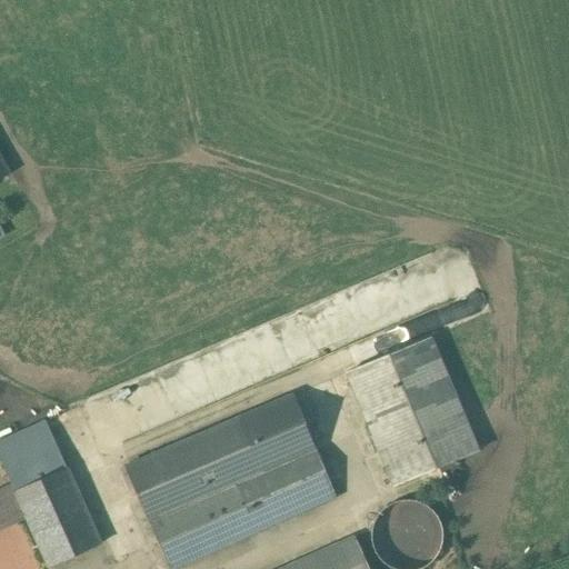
[(0,180),(10,176),(0,158),(0,180)]
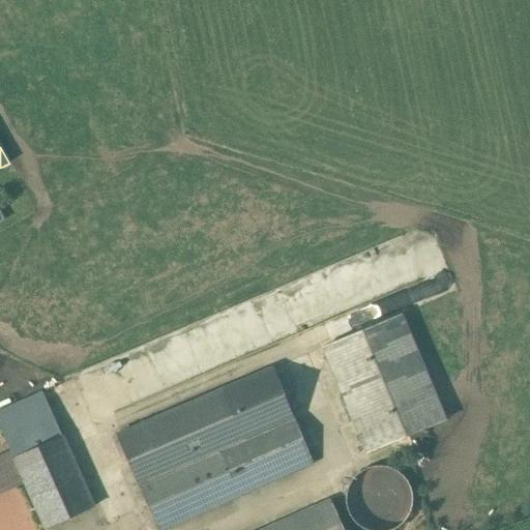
[(401,315),(323,348),(366,453),(444,420),(401,315)]
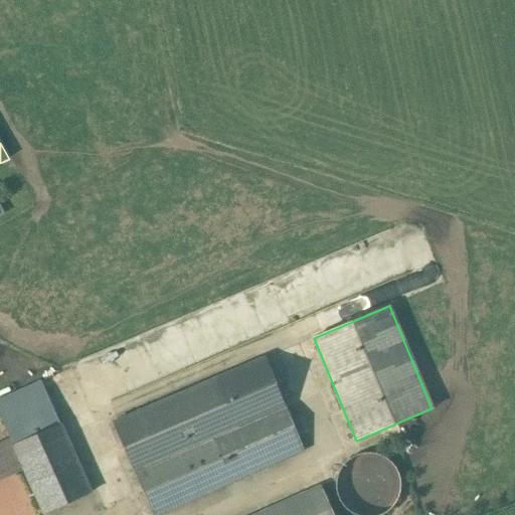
[(170,324),(99,351),(111,382),(182,355),(170,324)]
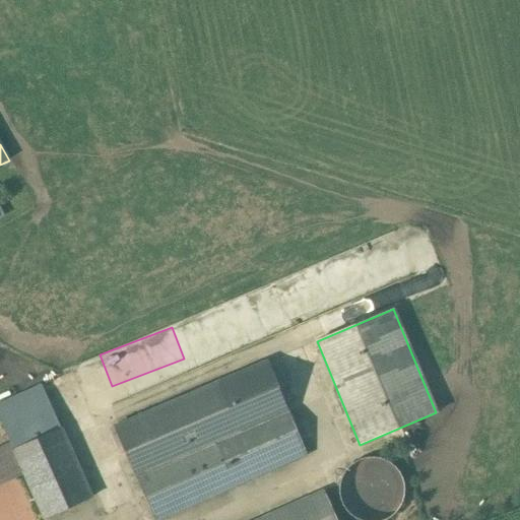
[(216,443),(288,411),(268,363),(114,427),(136,478),(201,450),(216,443)]
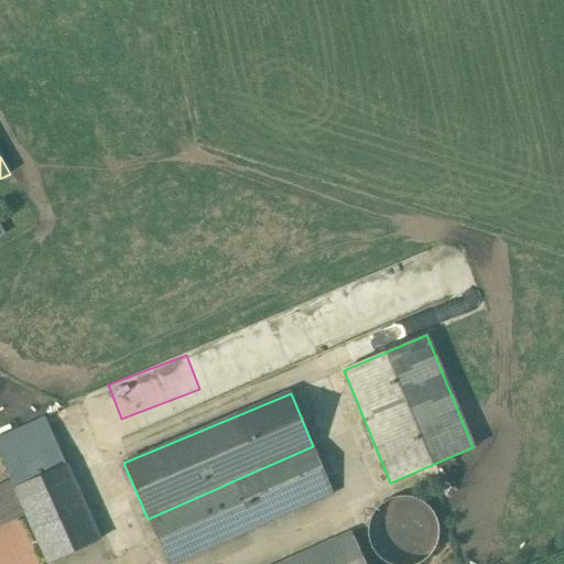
[(45,419),(0,438),(0,454),(12,480),(23,508),(26,514),(49,563),(99,540),(45,419)]
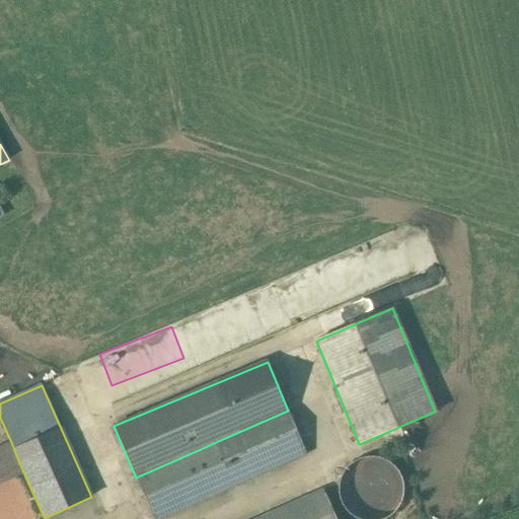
[(216,442),(235,486),(306,454),(288,411),(216,442)]
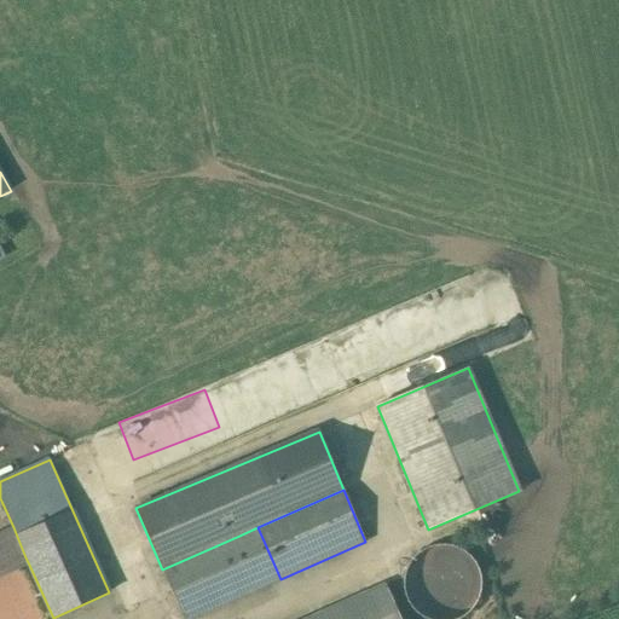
[(13,527),(0,533),(0,568),(25,557),(13,527)]
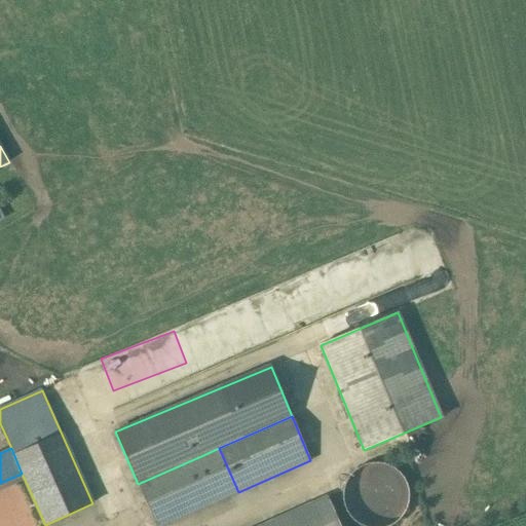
[(213,476),(147,505),(155,525),(162,525),(238,492),(219,448),(203,455),(213,476)]
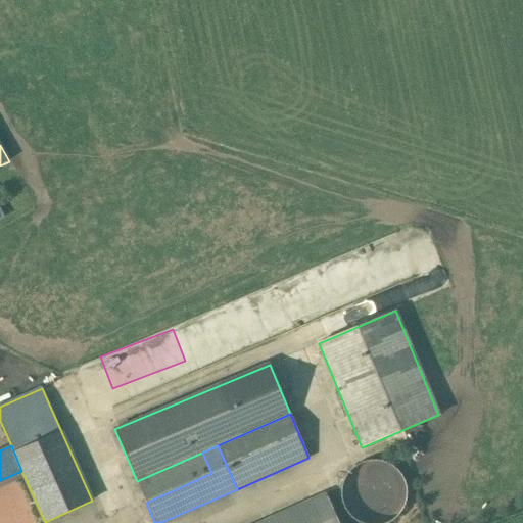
[(211,473),(202,453),(137,481),(146,503),(211,473)]
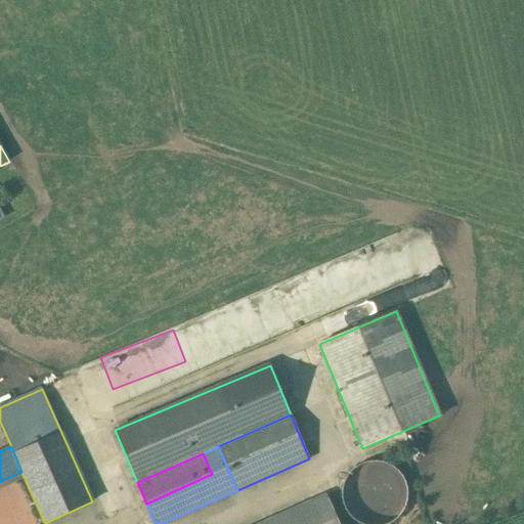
[(342,505),(349,517),(358,523),(359,523),(388,523),(391,523),(400,516),(407,504),(408,489),(403,476),(393,466),(380,460),(365,461),(353,467),(344,477),(340,491),(342,505)]
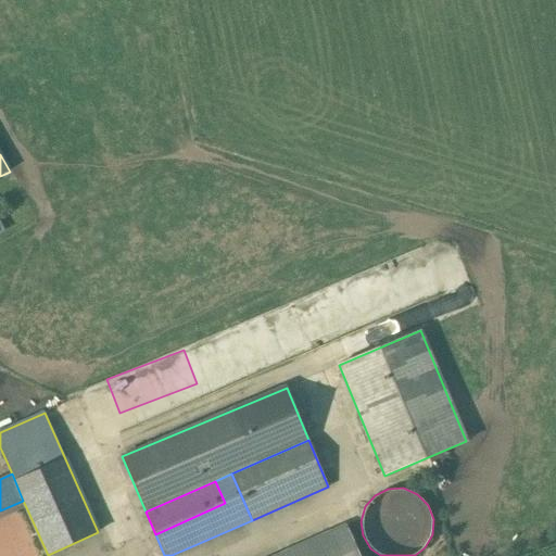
[(23,501),(0,510),(0,518),(26,507),(23,501)]
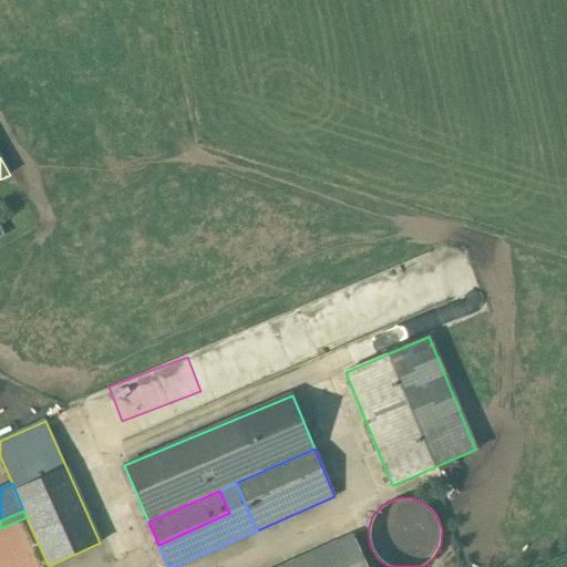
[(366,566),(352,537),(284,566),(366,566)]
